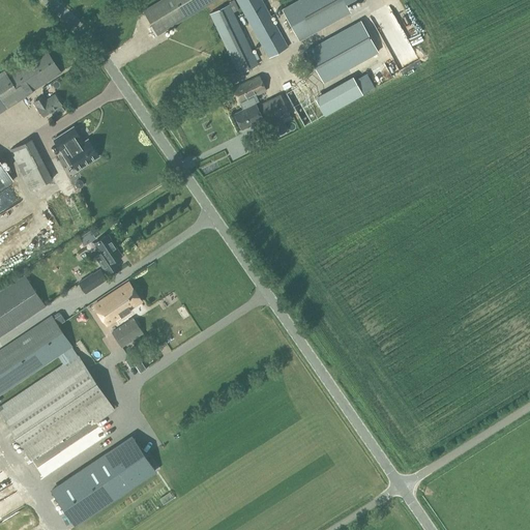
[(157,34),(213,0),(158,0),(143,9),(157,34)]
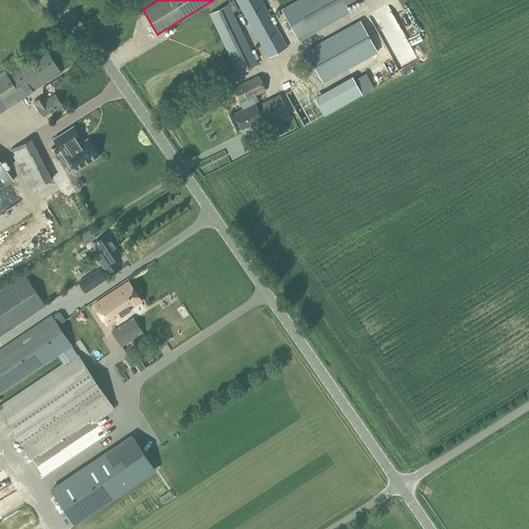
[(260,0),(236,0),(269,58),(287,48),(260,0)]
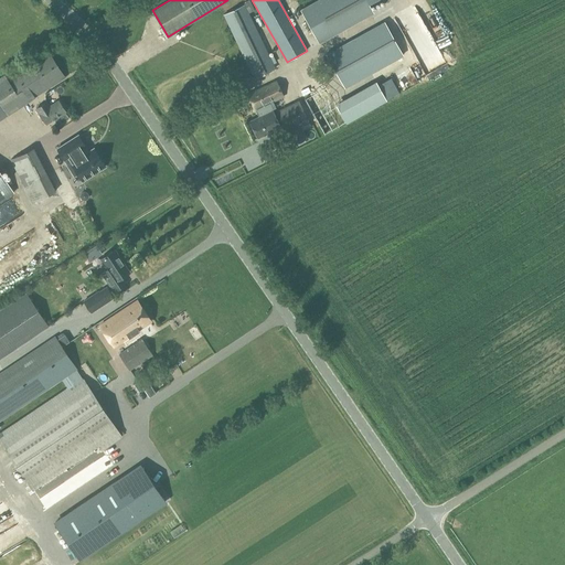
[(296,3),(294,0),(287,0),(291,9),(296,7),(295,3),(296,3)]
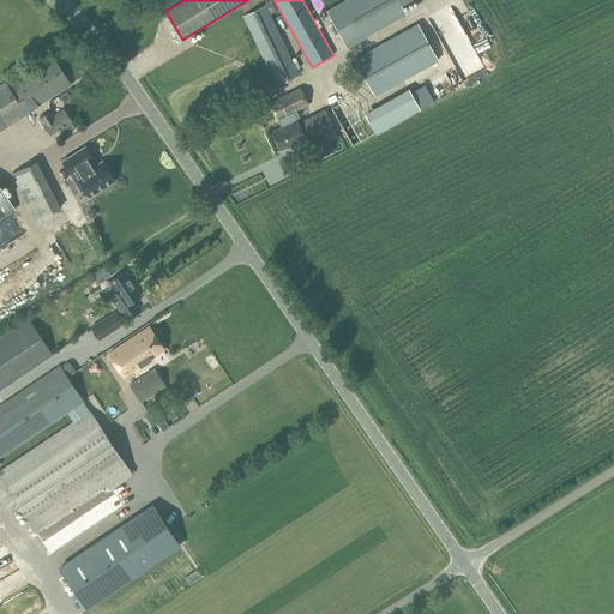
[(345,0),(326,11),(348,48),(365,38),(361,31),(378,23),(381,29),(407,16),(401,6),(410,0),(345,0)]
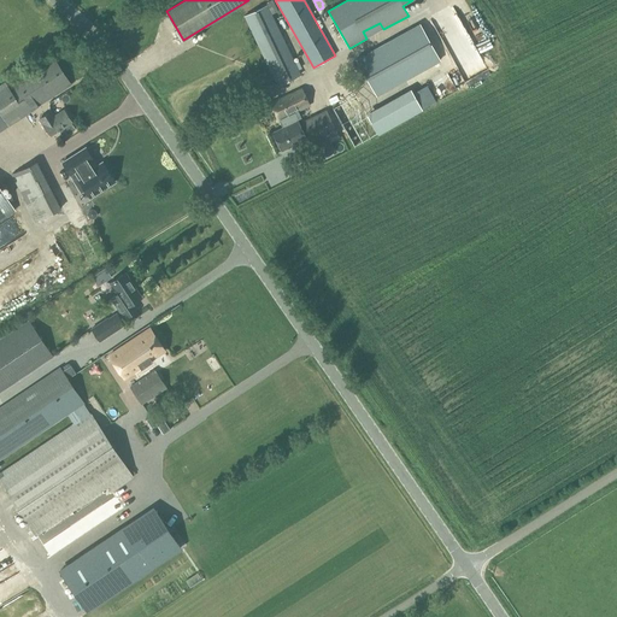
[(282,34),(281,35),(268,5),(244,16),(278,89),(303,77),(282,34)]
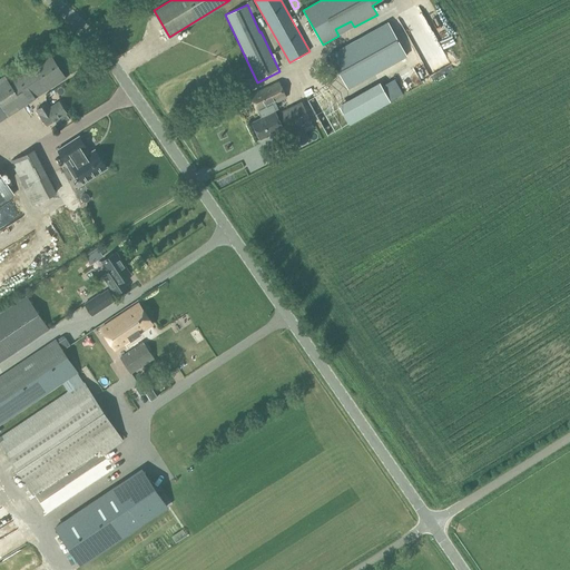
[(406,56),(389,22),(330,55),(347,89),(406,56)]
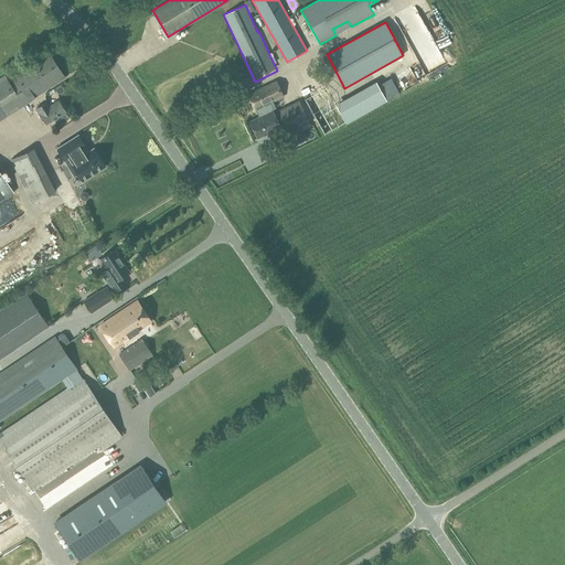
[(0,119),(65,77),(50,53),(8,80),(4,74),(0,77),(0,119)]
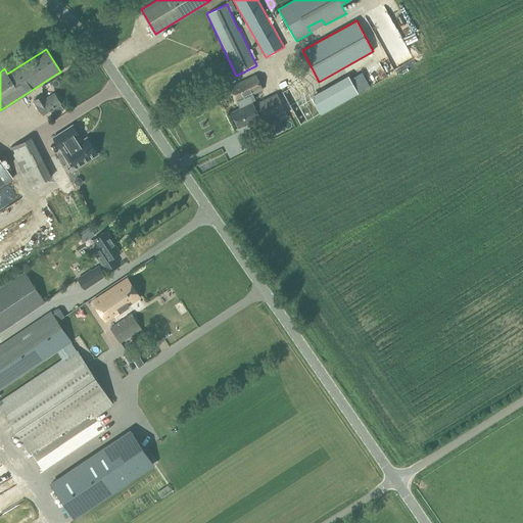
[(250,95),(263,90),(255,75),(229,87),(236,101),(237,101),(250,95)]
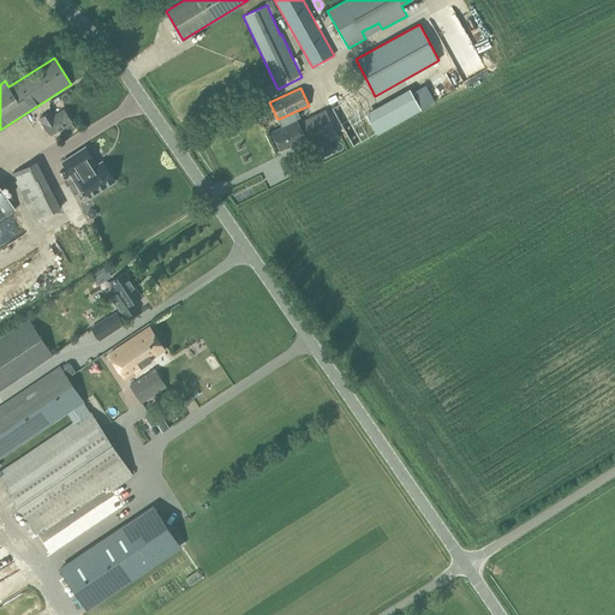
[(376,133),(421,109),(411,93),(368,117),(376,133)]
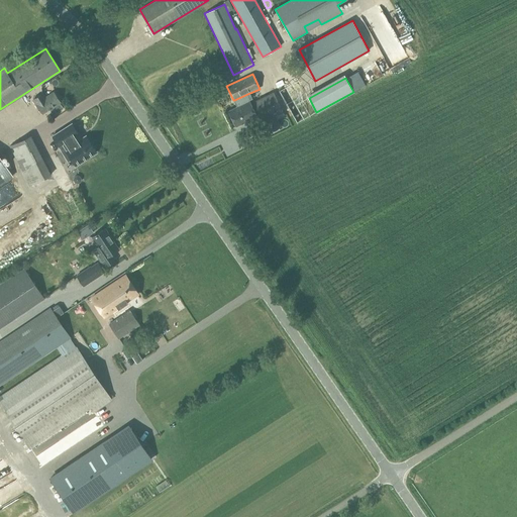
[(52,115),(63,108),(60,103),(61,102),(54,92),(43,99),(40,95),(33,100),(36,104),(35,104),(42,114),(48,110),(52,115)]
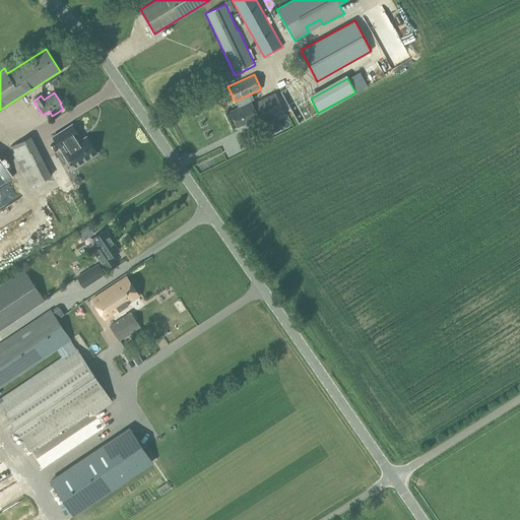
[(281,128),(275,116),(283,112),(274,92),(255,103),(270,134),(281,128)]
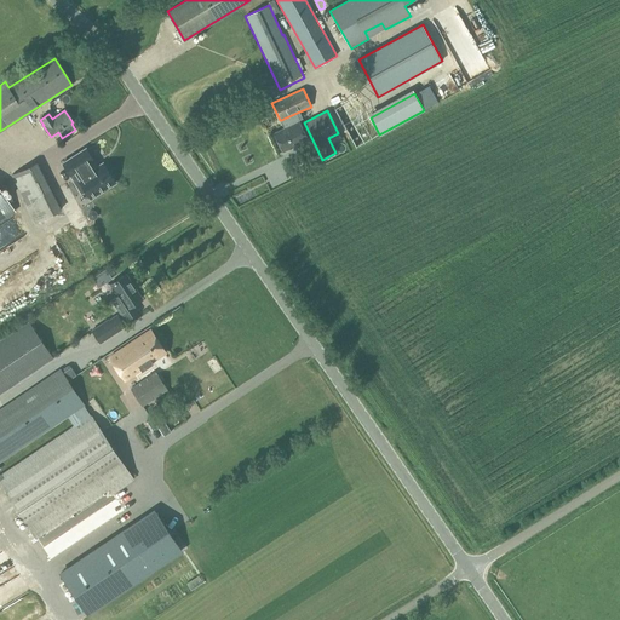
[(298,116),(297,113),(281,120),(285,128),(274,133),(281,150),(292,147),(291,145),(296,143),(297,144),(306,141),(297,120),(298,116)]
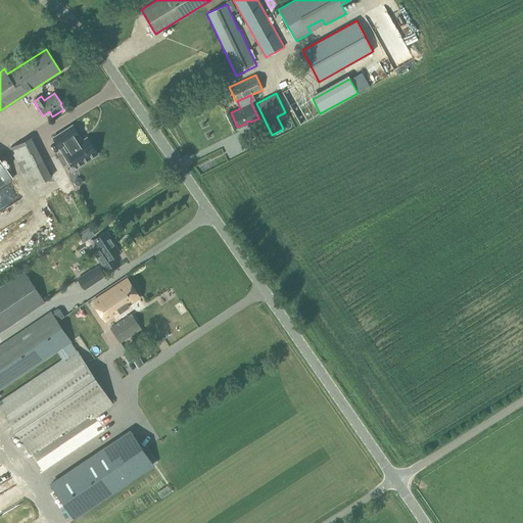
[(73,126),(53,138),(60,148),(63,153),(69,162),(73,160),(77,168),(97,154),(87,138),(81,141),(78,137),(79,136),(73,126)]
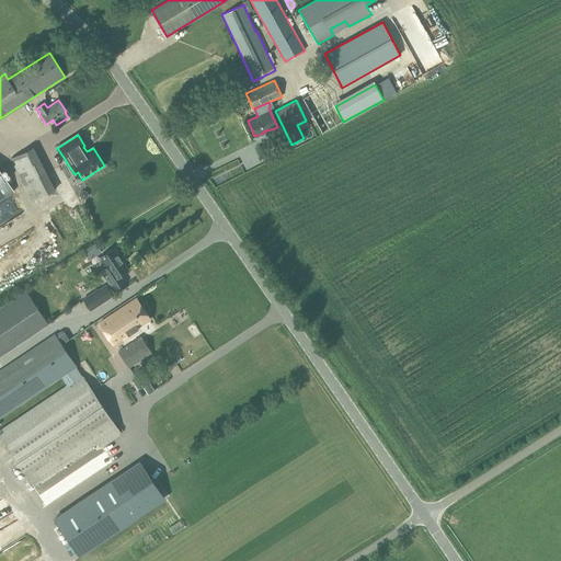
[(10,159),(33,203),(56,191),(34,147),(10,159)]
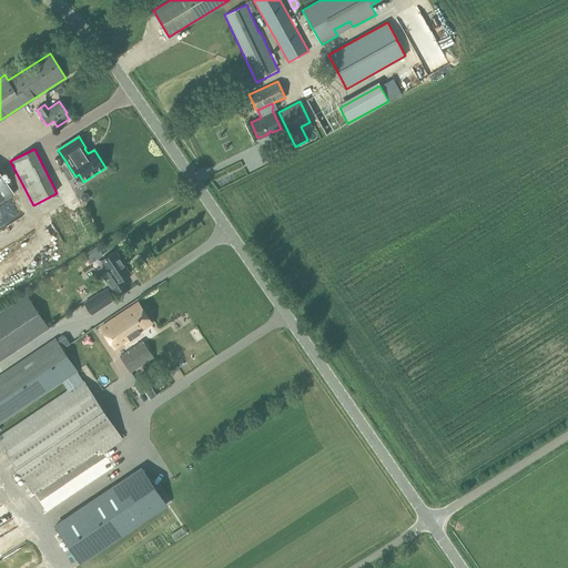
[(0,172),(0,201),(12,193),(0,172)]
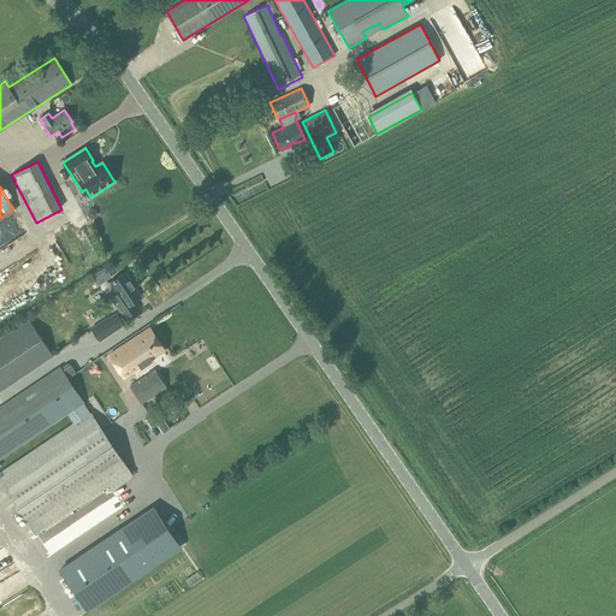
[(98,286),(112,277),(105,267),(92,277),(98,286)]
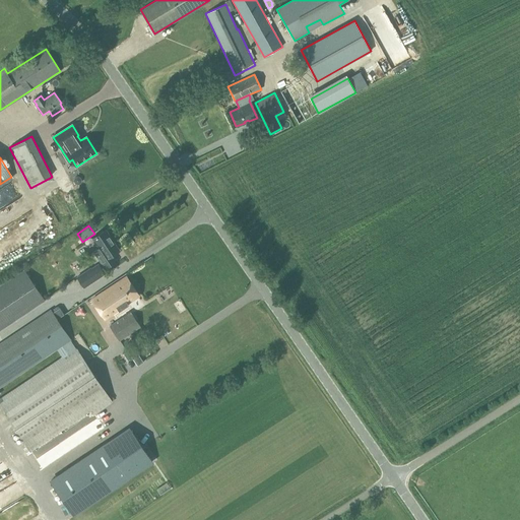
[(116,260),(113,255),(118,251),(116,247),(117,247),(105,231),(93,238),(103,252),(98,256),(106,267),(116,260)]
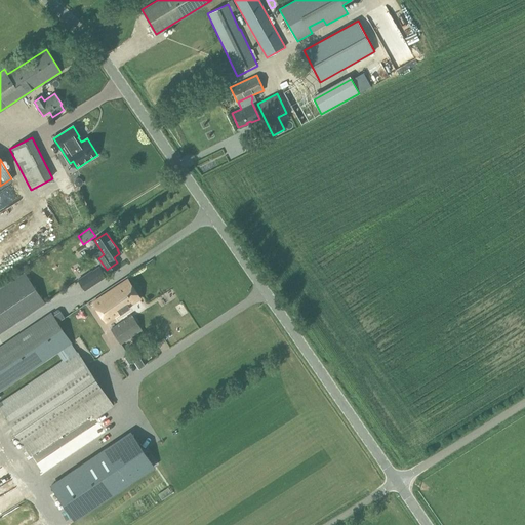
[(84,291),(99,281),(92,270),(77,280),(84,291)]
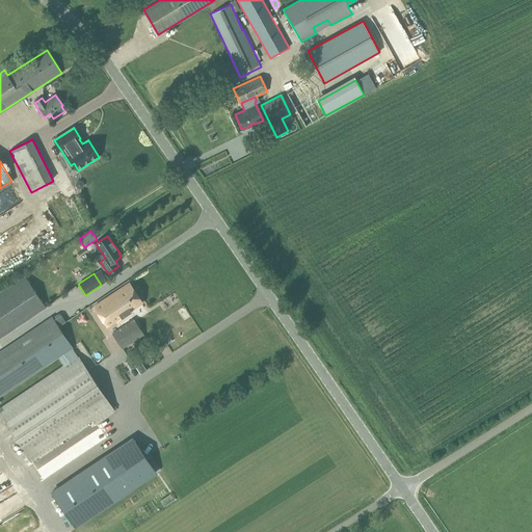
[(0,338),(46,308),(25,277),(0,293),(0,338)]
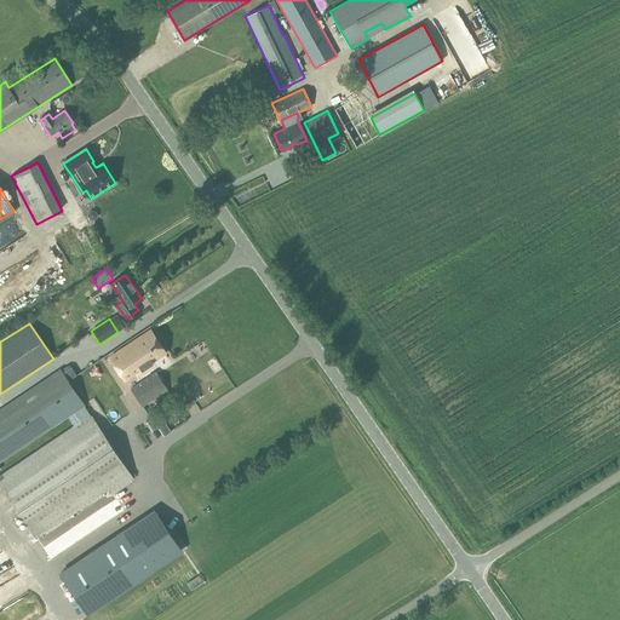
[(109,359),(124,380),(165,352),(151,331),(109,359)]
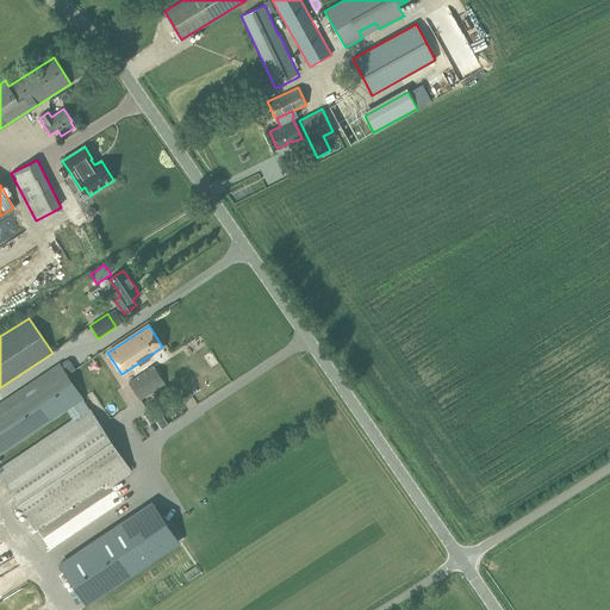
[(195,372),(206,368),(203,358),(192,361),(195,372)]
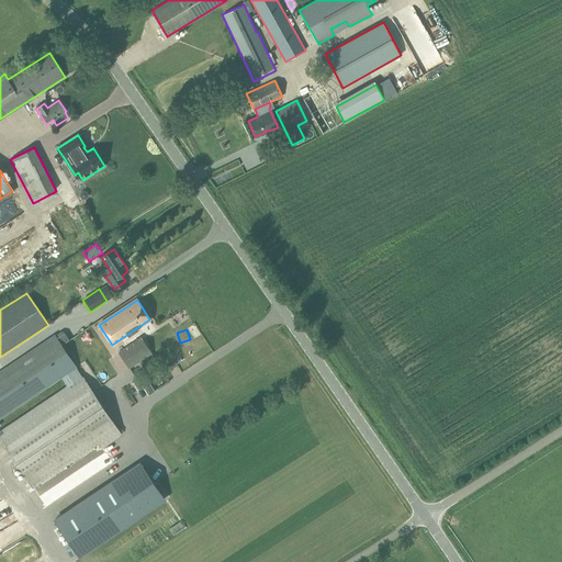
[(0,371),(0,418),(77,368),(55,335),(0,371)]
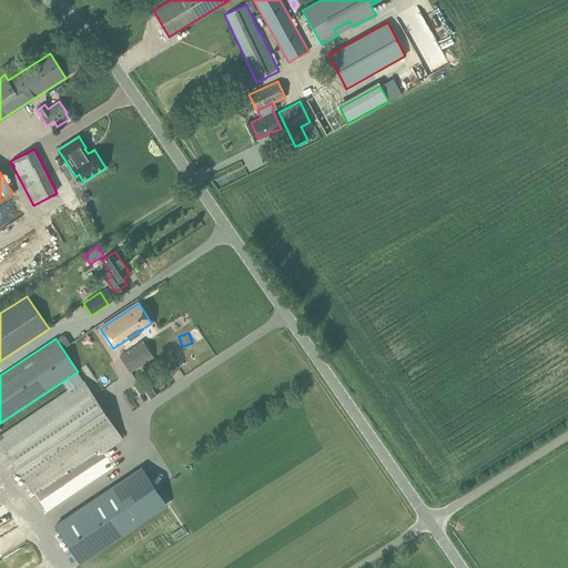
[(90,389),(108,378),(83,338),(66,348),(90,389)]
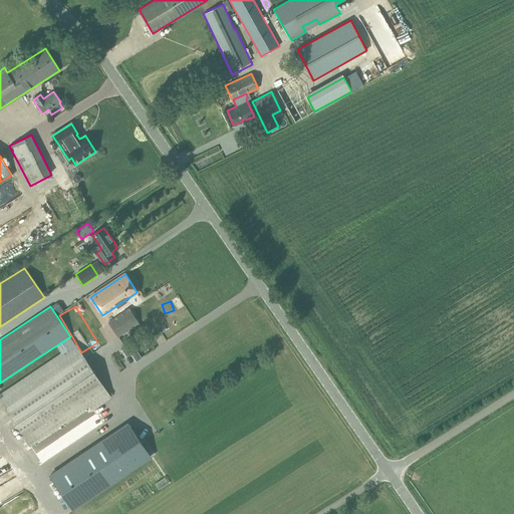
[(139,323),(129,308),(108,322),(118,336),(139,323)]
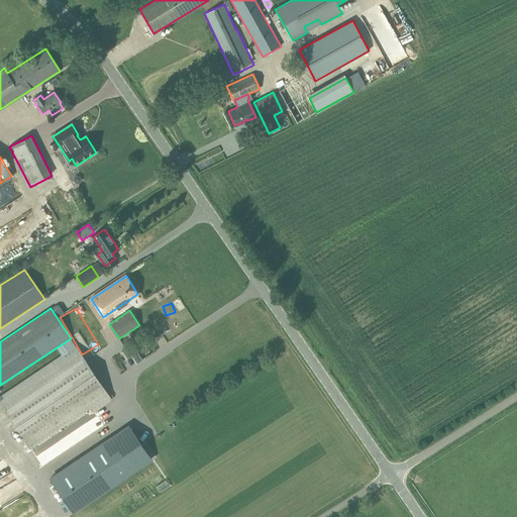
[(123,416),(76,346),(0,397),(0,403),(43,472),(123,416)]
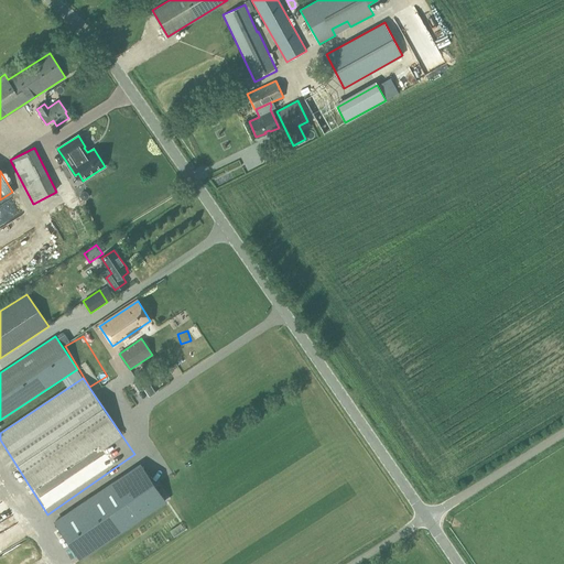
[(79,559),(165,501),(141,464),(55,522),(79,559)]
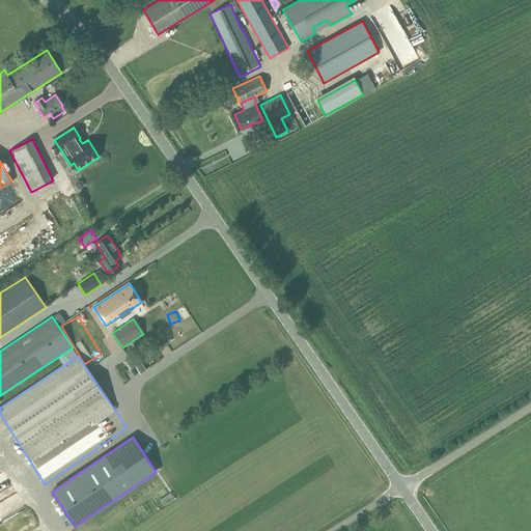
[(22,513),(0,525),(0,530),(28,530),(31,530),(22,513)]
